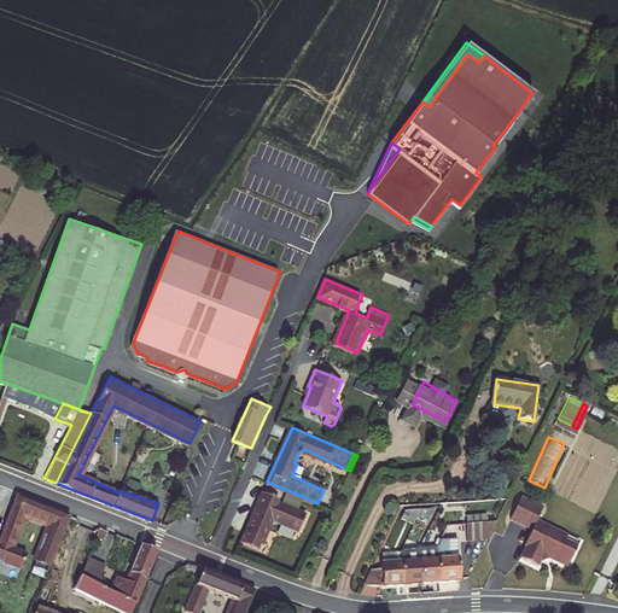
[(305,467),(297,463),(292,476),(324,490),(325,486),(302,474),(305,467)]
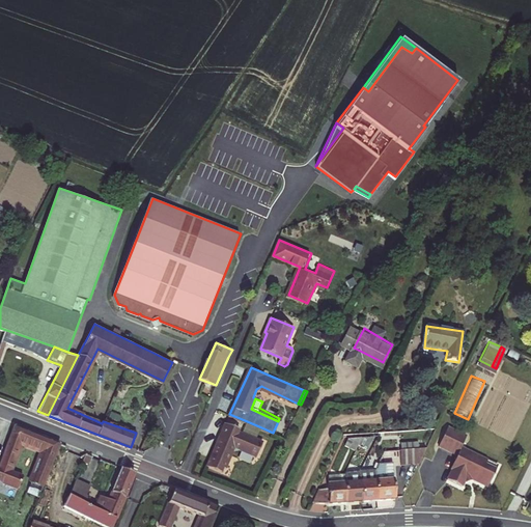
[(241,427),(226,421),(207,464),(221,471),(223,466),(226,467),(234,450),(241,449),(256,456),(263,441),(256,438),(243,432),(241,431),(241,427)]
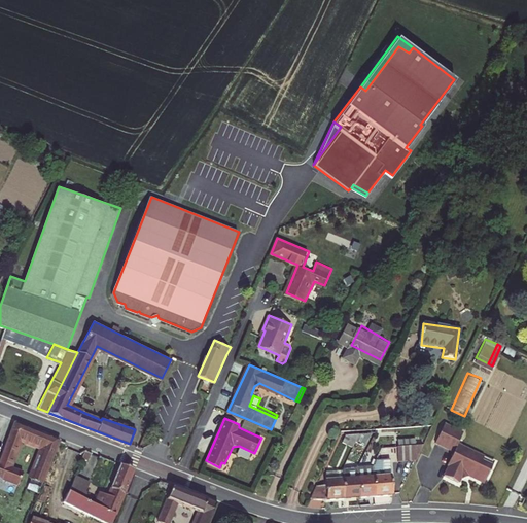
[(245,418),(241,428),(254,434),(259,424),(245,418)]
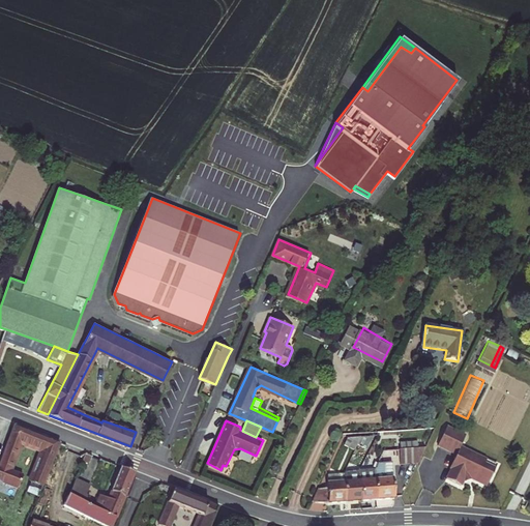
[(59,440),(13,422),(0,461),(0,479),(19,487),(24,474),(10,469),(22,441),(42,449),(31,479),(45,485),(62,443),(59,440)]
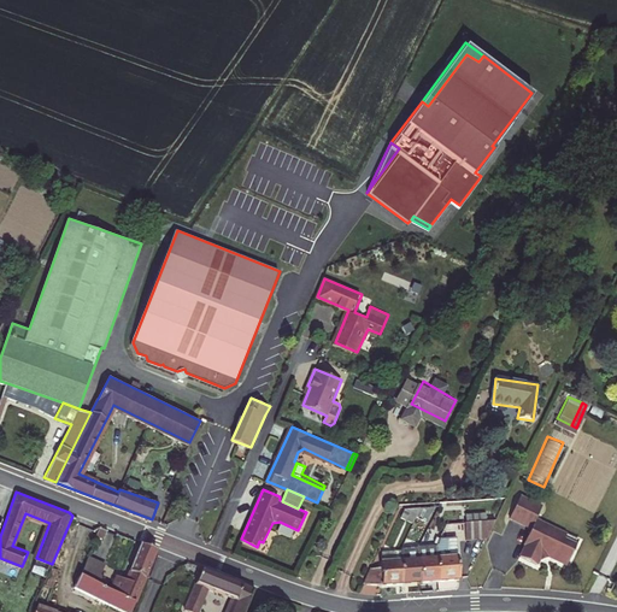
[(510,516),(523,522),(535,499),(521,493),(510,516)]
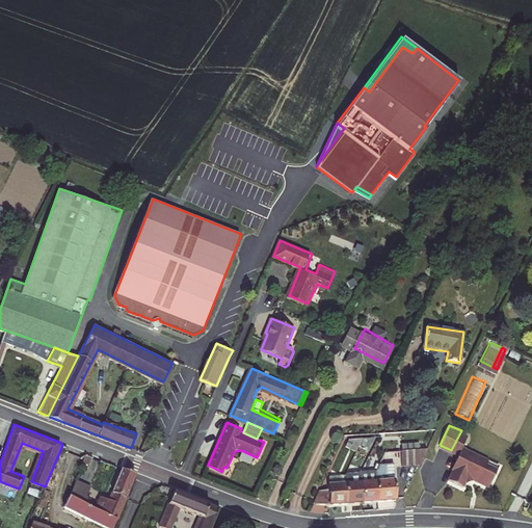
[(451,450),(459,454),(453,468),(455,469),(449,483),(461,490),(466,481),(477,478),(491,485),(500,469),(490,464),(490,459),(463,446),(469,434),(461,430),(451,450)]
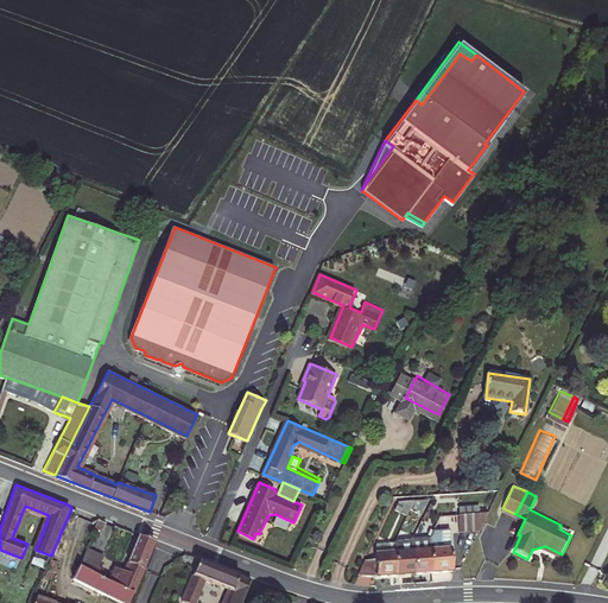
[(425,509),(425,497),(396,499),(397,511),(425,509)]
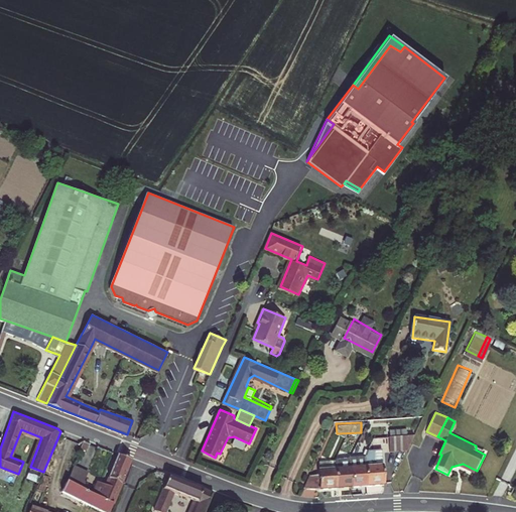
[(415,430),(388,436),(390,451),(407,449),(415,430)]
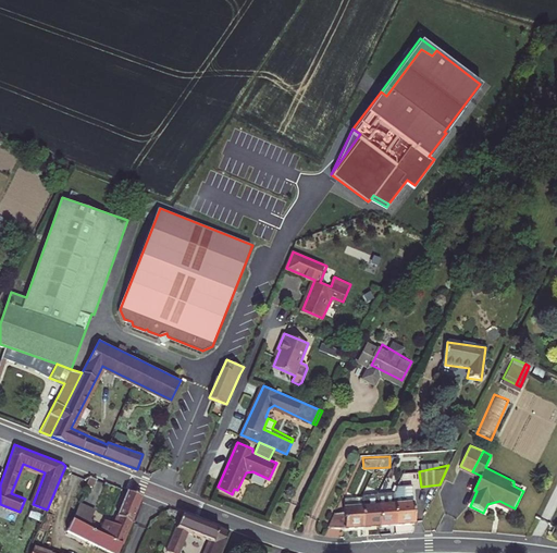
[(393,506),(394,525),(412,523),(410,486),(396,488),(392,496),(393,506)]
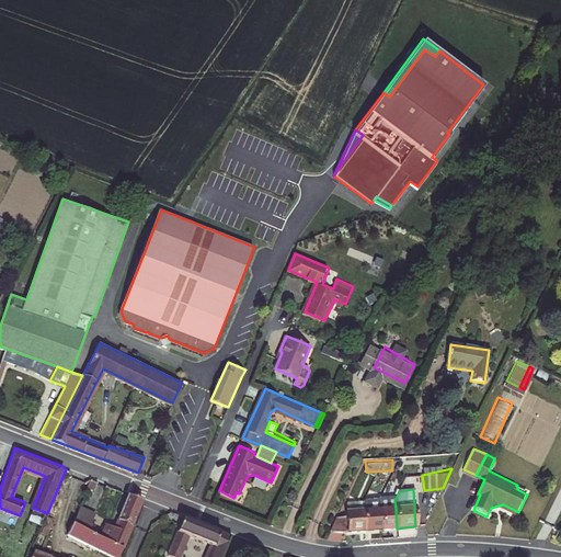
[(113,524),(107,537),(125,547),(145,500),(130,495),(121,519),(123,520),(119,526),(113,524)]
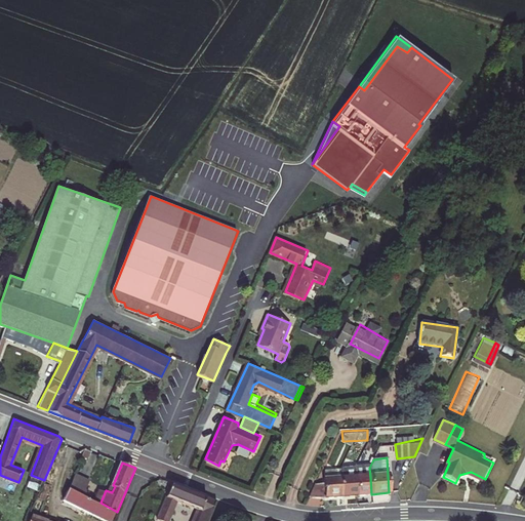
[(356,479),(357,496),(371,494),(370,477),(369,468),(355,469),(356,479)]
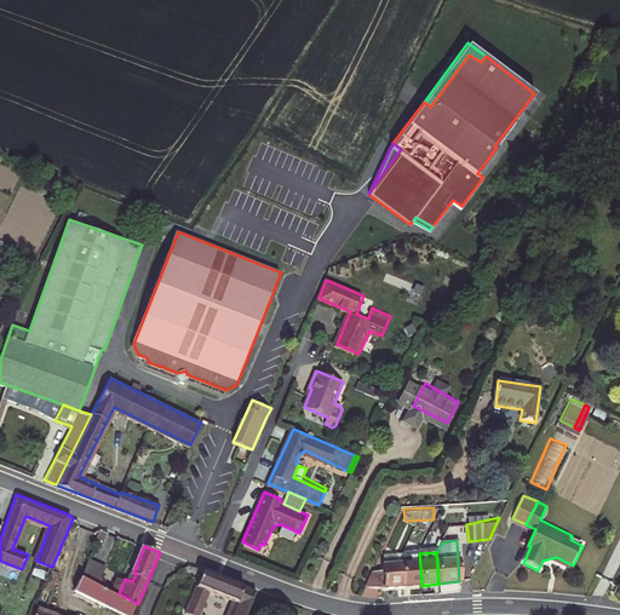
[(91,557),(82,576),(99,585),(108,564),(91,557)]
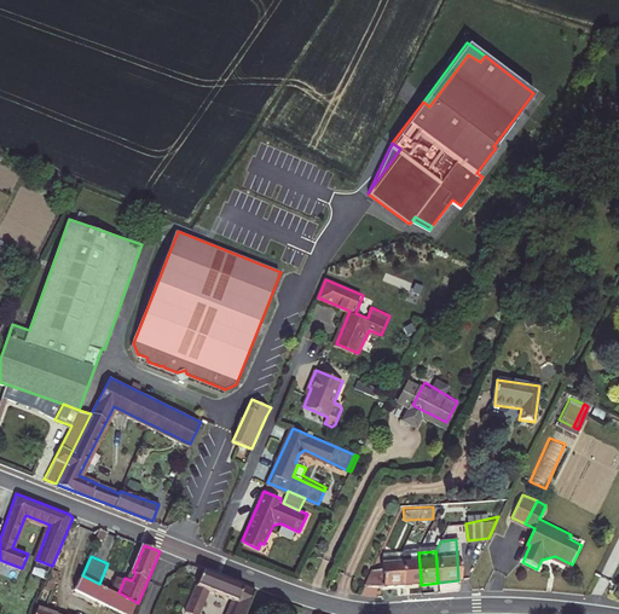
[(401,566),(400,556),(383,559),(385,568),(382,568),(383,574),(376,574),(369,590),(404,586),(401,566)]
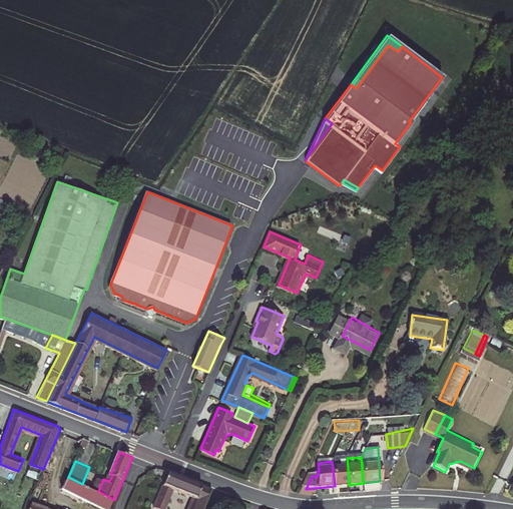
[(333,469),(335,486),(349,485),(348,468),(333,469)]
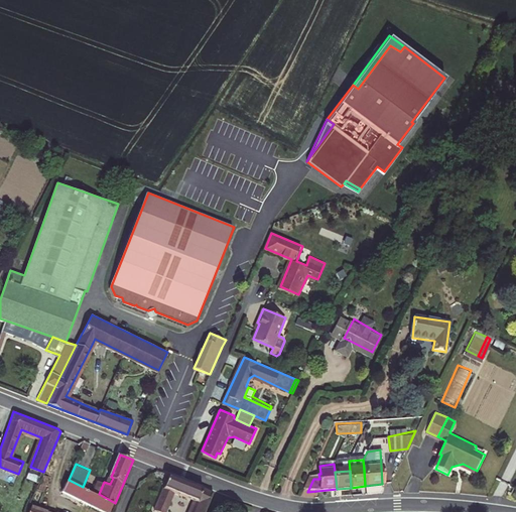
[(202,511),(212,490),(170,474),(156,509),(164,511),(166,511),(175,491),(196,499),(189,511),(202,511)]
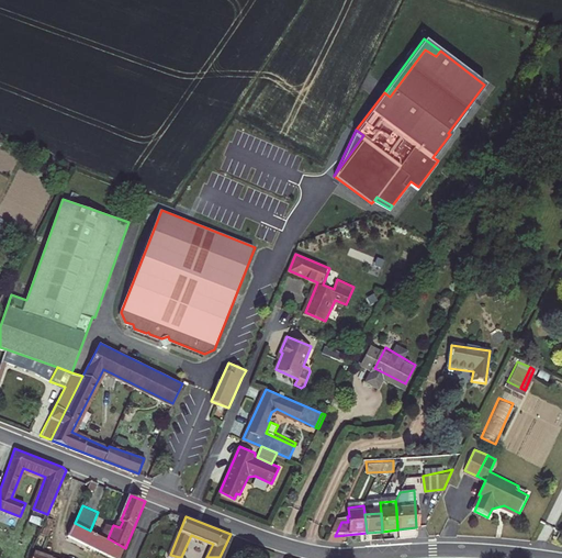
[(338,522),(332,536),(335,536),(341,522),(338,522)]
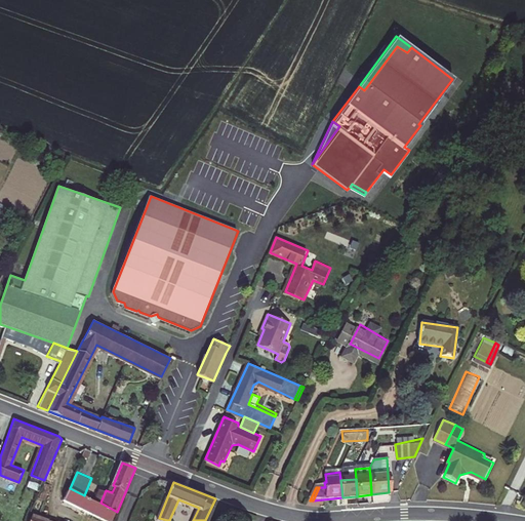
[(113,520),(117,512),(101,503),(84,495),(70,488),(65,498),(110,520),(113,520)]
